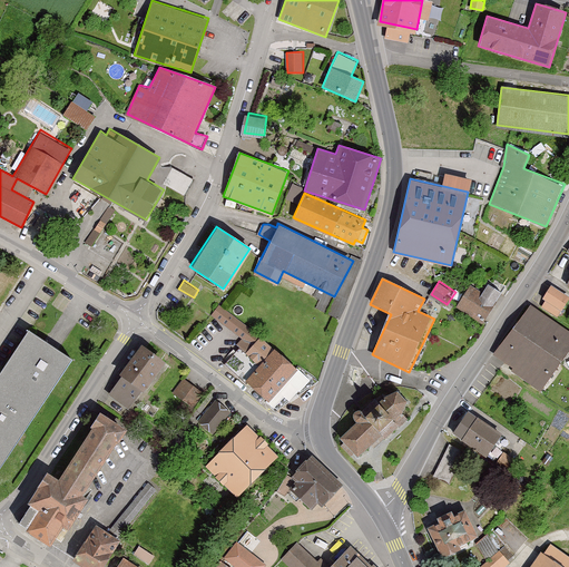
[(458,305),(484,322),(503,291),(488,281),(481,291),(471,284),(458,305)]
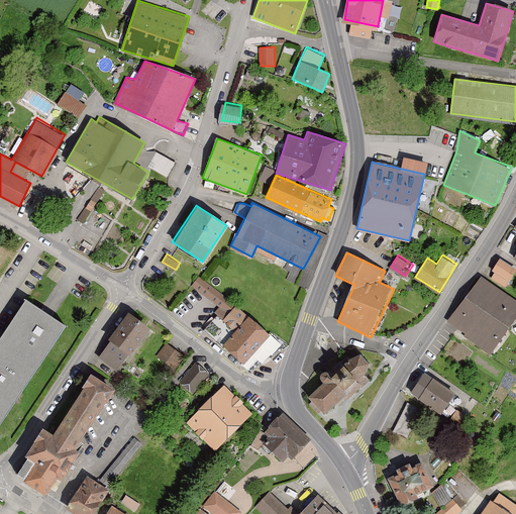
[(500,260),(494,270),(510,281),(515,273),(515,270),(500,260)]
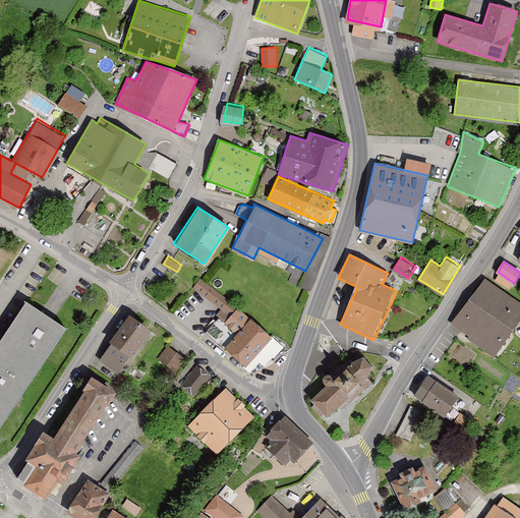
[(519,301),(485,277),(451,325),(495,356),(519,320),(519,301)]
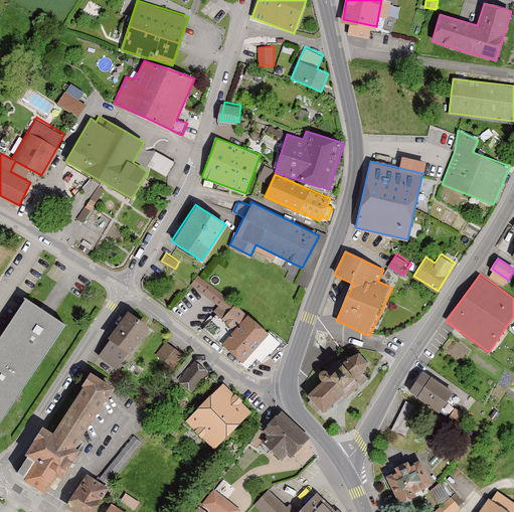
[(245,312),(199,276),(192,284),(218,304),(212,312),(222,320),(232,328),(245,312)]
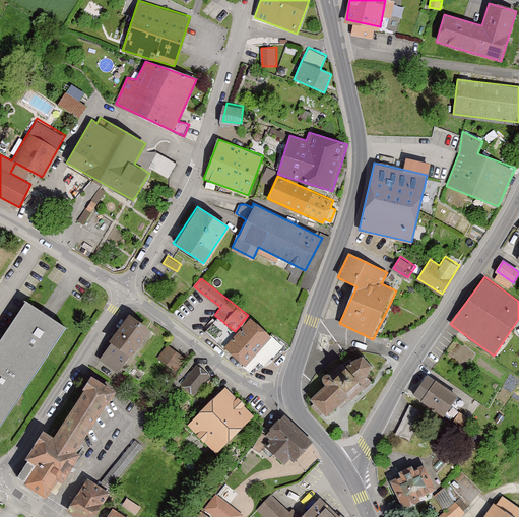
[(0,427),(67,328),(24,300),(0,335),(0,427)]
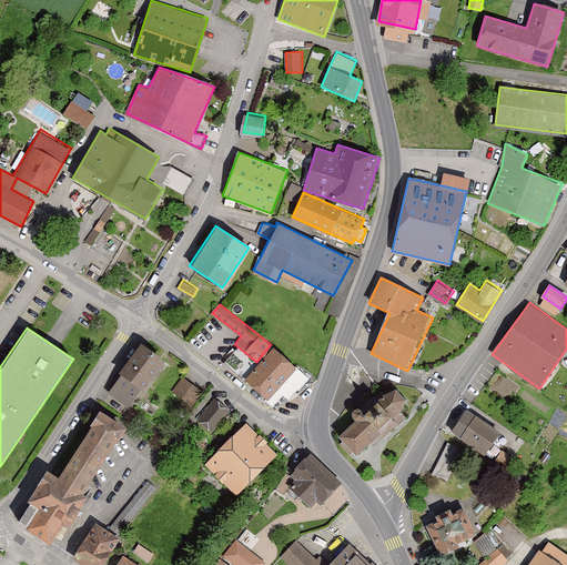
[(108,387),(131,405),(163,363),(140,345),(108,387)]
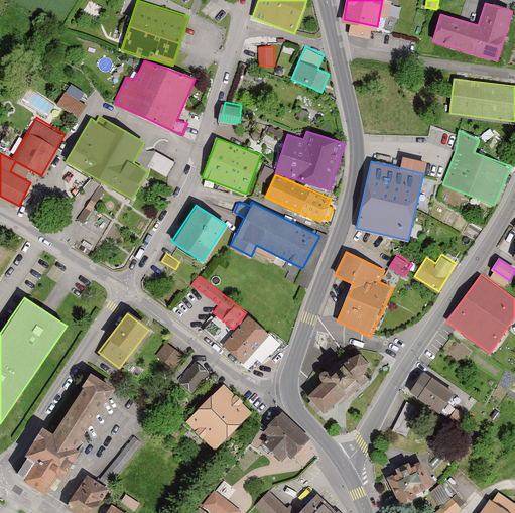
[(268,334),(248,314),(222,343),(242,362),(268,334)]
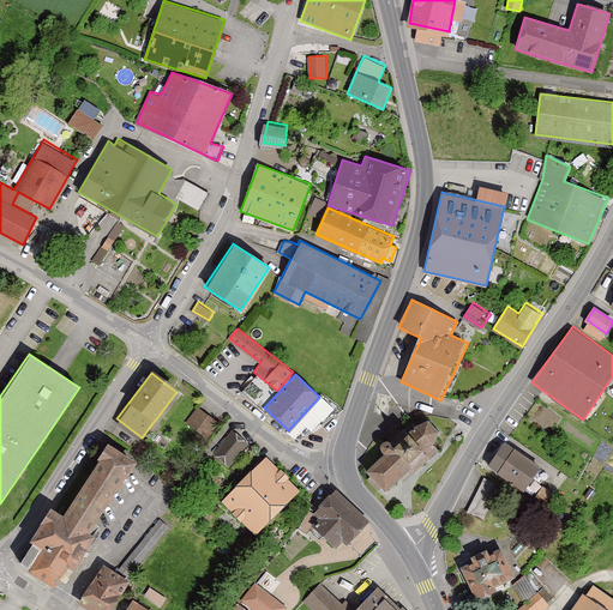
[(187,420),(209,436),(221,422),(198,405),(187,420)]
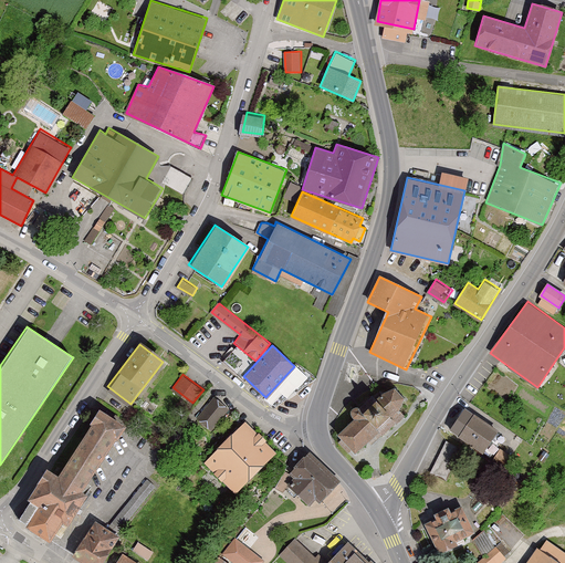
[(351,418),(334,434),(352,455),(378,431),(382,436),(406,416),(400,409),(406,397),(396,386),(385,391),(361,409),(356,406),(352,406),(347,408),(347,414),(351,418)]
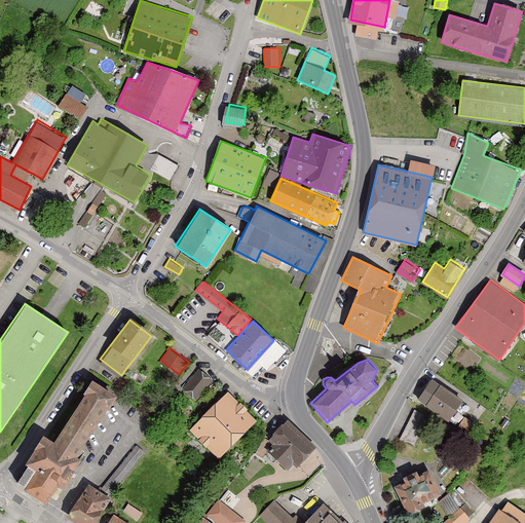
[(199,368),(183,388),(197,399),(213,378),(199,368)]
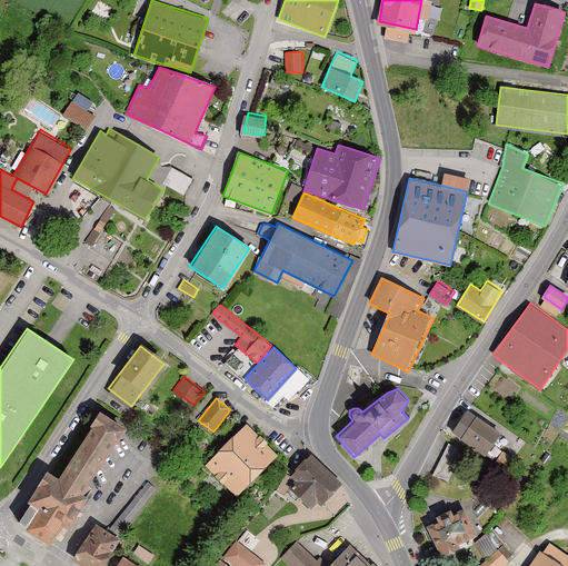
[(26,505),(17,519),(15,524),(48,545),(62,523),(69,527),(87,497),(82,495),(125,428),(97,410),(55,477),(42,469),(22,502),(26,505)]
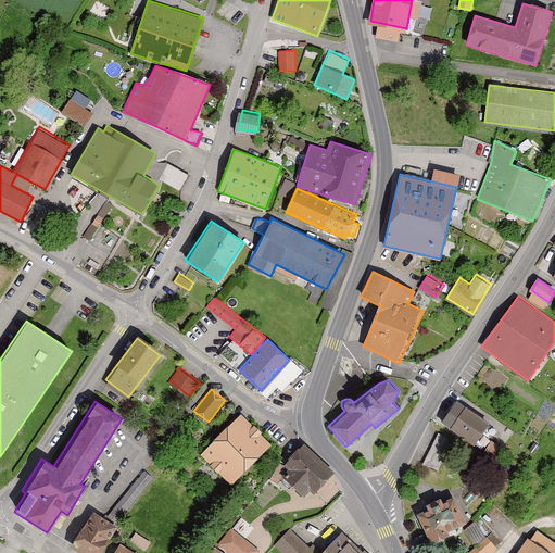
[(457,402),(444,420),(451,426),(449,429),(474,447),(491,422),(466,403),(464,407),(457,402)]
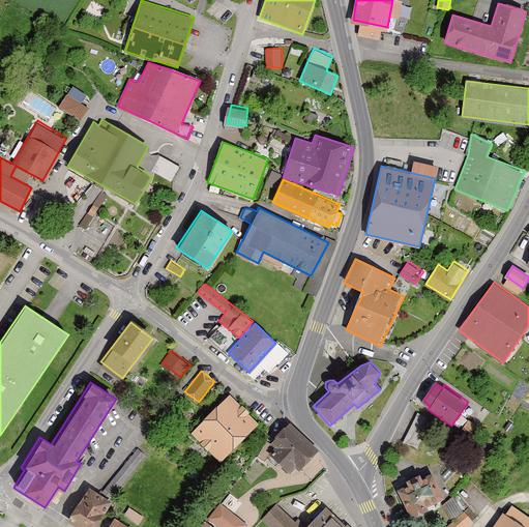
[(193,431),(222,461),(259,423),(230,394),(193,431)]
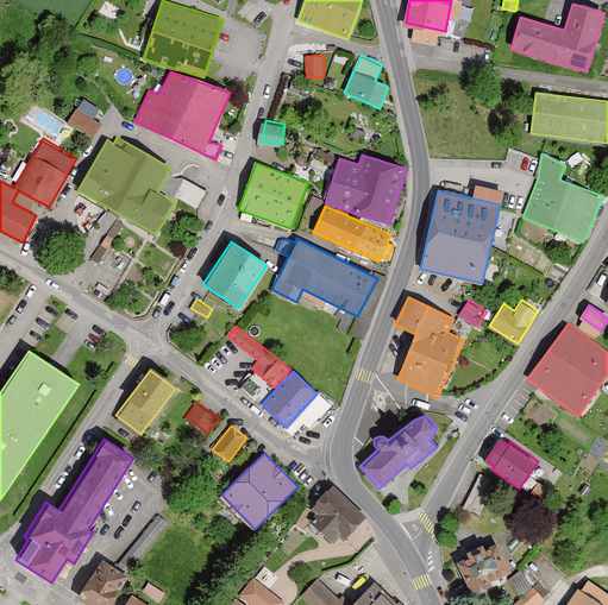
[(499,481),(481,473),(464,508),(483,516),(499,481)]
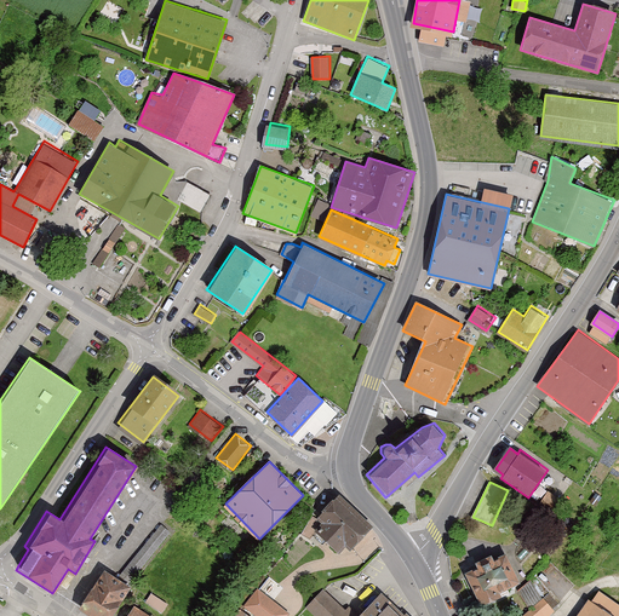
[(376,527),(338,494),(319,514),(326,520),(315,533),(337,552),(344,545),(353,552),(376,527)]
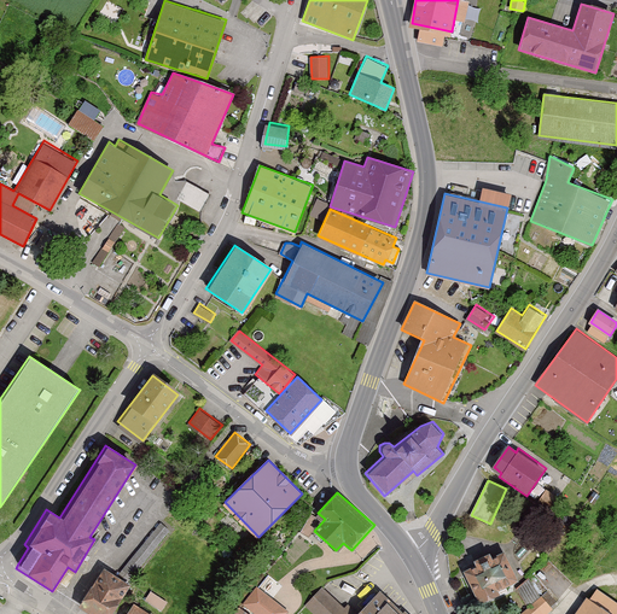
[(464,567),(479,603),(500,595),(498,590),(517,582),(505,550),(489,556),(488,553),(471,560),(472,563),(464,567)]
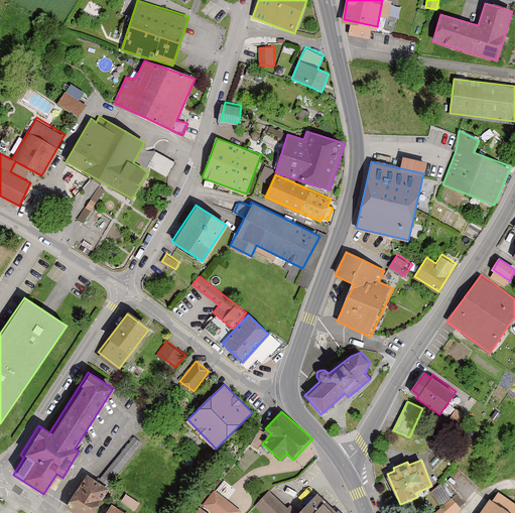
[(91,512),(109,484),(88,469),(68,502),(84,512),(91,512)]
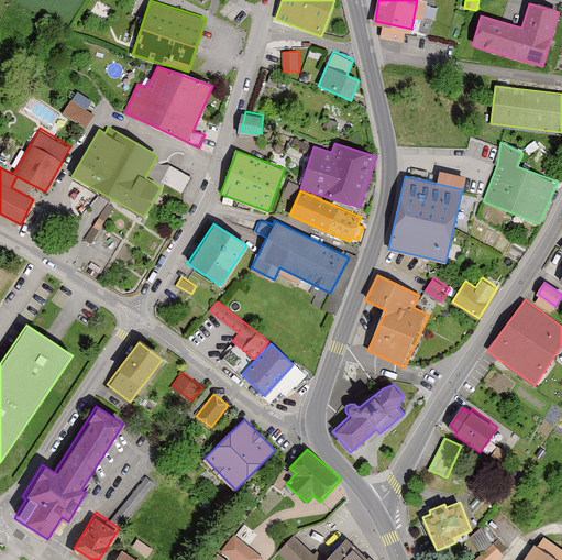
[(339,559),(330,550),(327,553),(319,546),(315,550),(296,530),(278,548),(289,559),(339,559)]
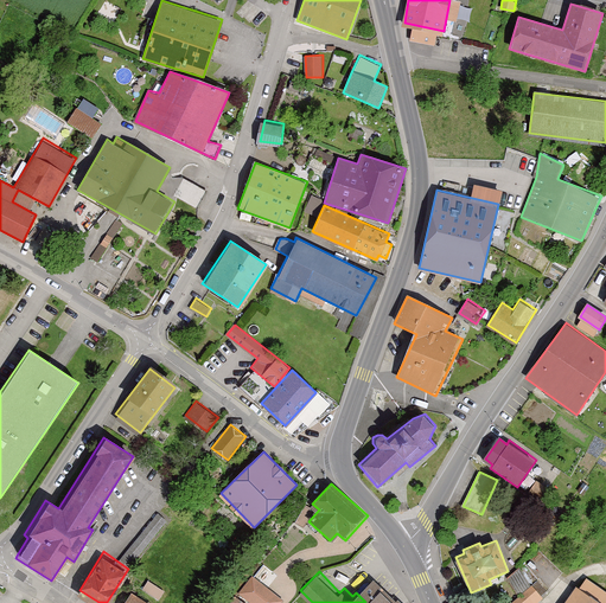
[(254,573),(238,592),(252,602),(281,602),(285,600),(254,573)]
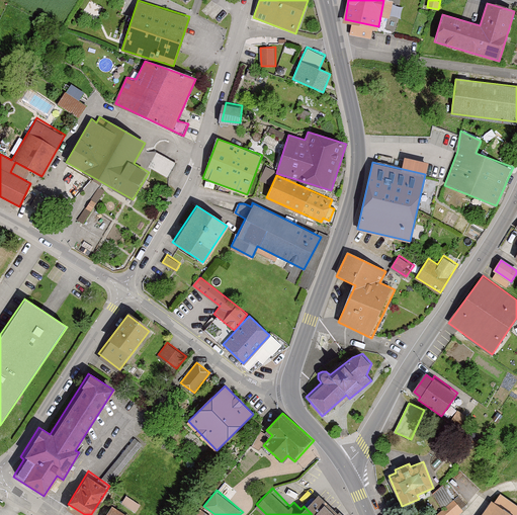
[(344,514),(320,490),(304,506),(312,514),(344,514)]
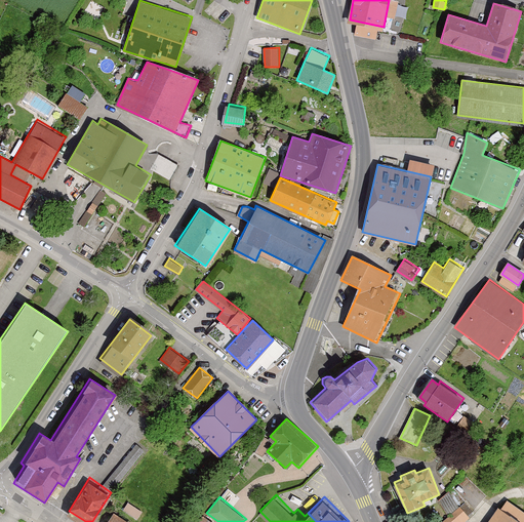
[(128,502),(124,509),(137,518),(143,511),(128,502)]
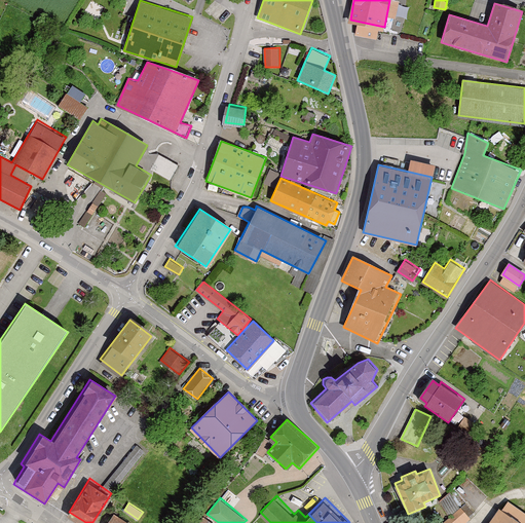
[(524,522),(499,507),(488,522),(524,522)]
